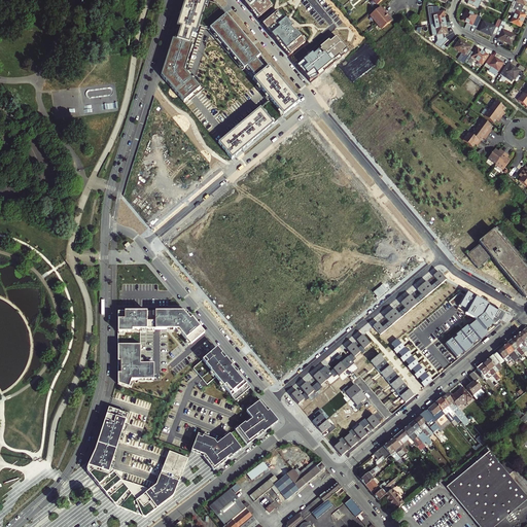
[(206,1),(204,0),(184,0),(162,76),(184,103),(192,96),(200,90),(188,76),(184,71),(199,27),(206,1)]
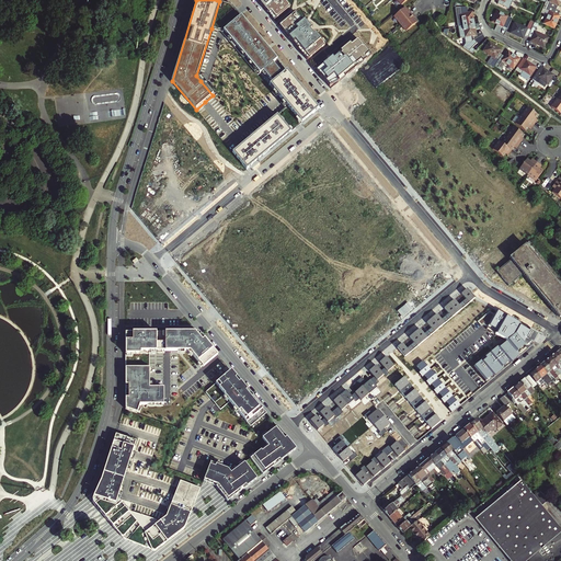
[(256,0),(274,21),(290,8),(283,0),(256,0)]
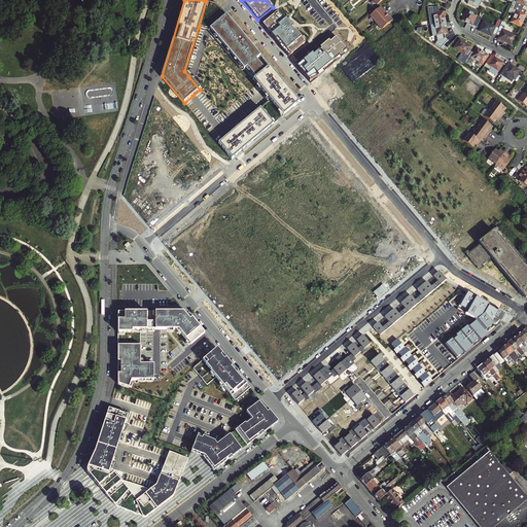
[(516,6),(523,9),(526,0),(515,0),(515,1),(517,2),(516,6)]
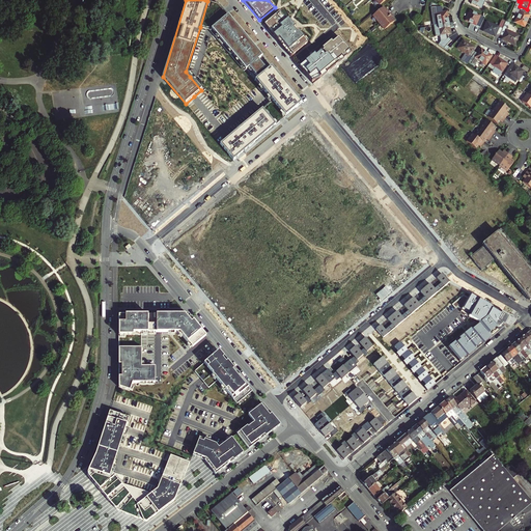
[(211,30),(212,30),(228,16),(225,11),(222,9),(217,14),(213,8),(218,4),(207,1),(200,27),(210,30),(211,30)]
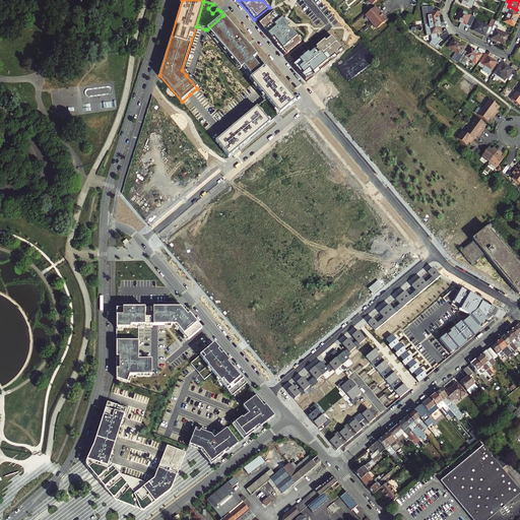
[(208,8),(212,13),(217,9),(213,4),(208,8)]
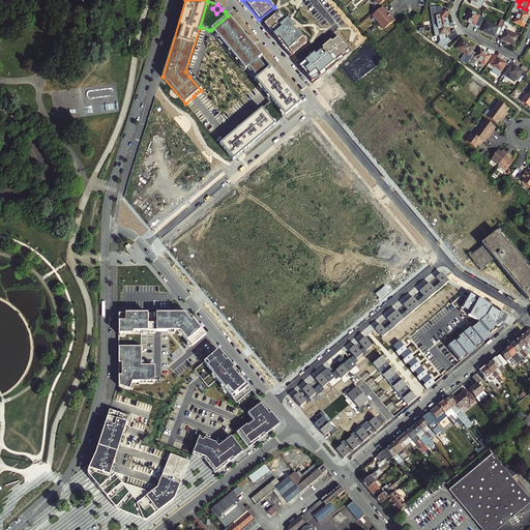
[(520,10),(514,23),(524,27),(529,15),(524,12),(526,9),(519,6),(517,9),(520,10)]
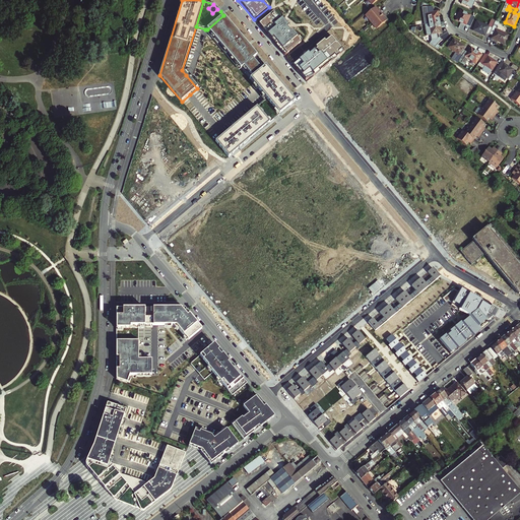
[(366,15),(371,22),(382,13),(379,9),(378,9),(375,7),(366,15)]
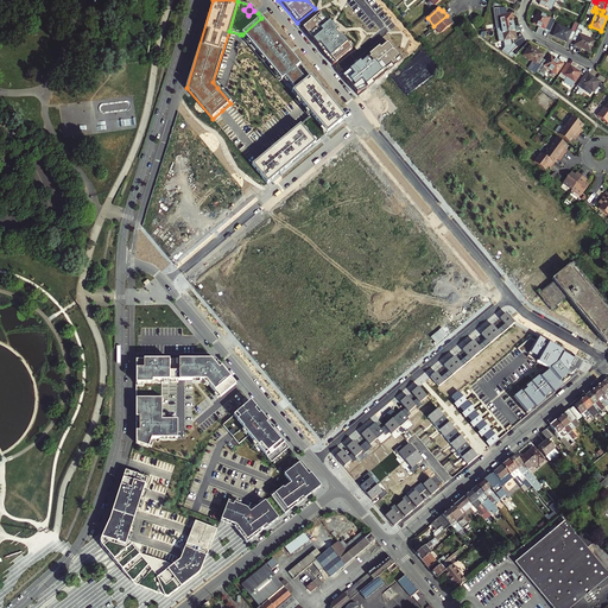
[(511,13),(507,13),(506,10),(495,11),(496,21),(500,21),(501,29),(514,25),(513,21),(512,21),(511,13)]
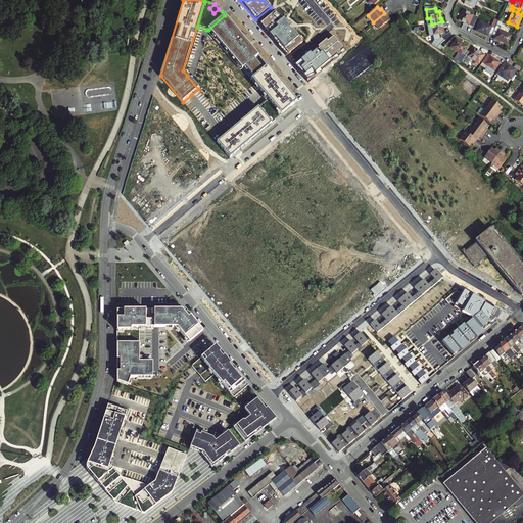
[(473,27),(478,14),(464,8),(459,19),(466,22),(465,24),(473,27)]
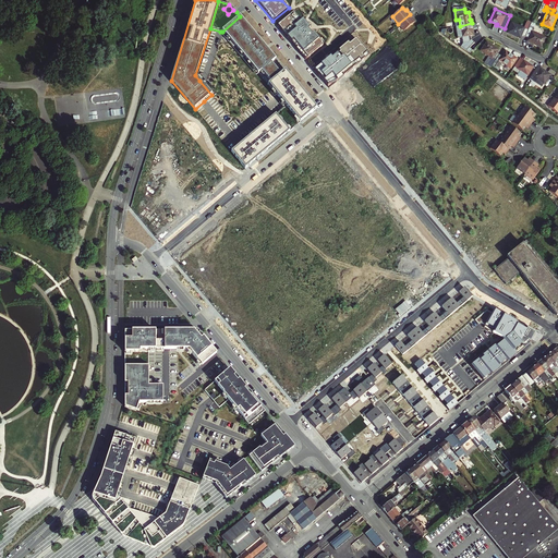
[(293,13),(277,26),(305,60),(323,46),(314,35),(312,36),(307,31),(310,29),(302,21),(301,22),(293,13)]
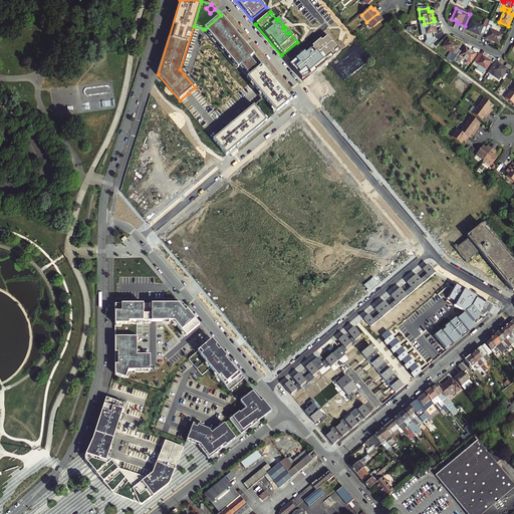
[(377,13),(366,22),(372,29),(382,20),(379,17),(380,16),(377,13)]
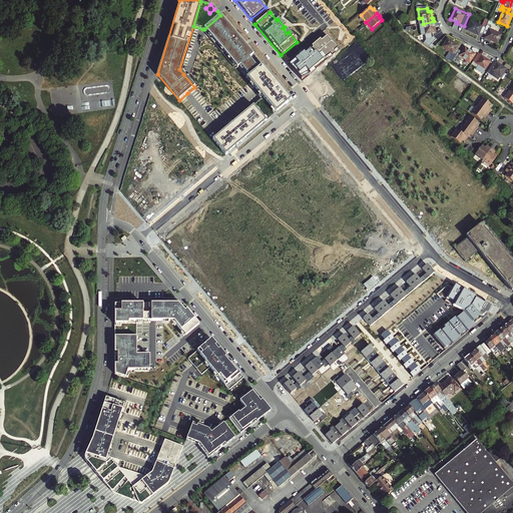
[(212,140),(225,155),(292,100),(220,15),(204,29),(237,68),(240,66),(248,76),(246,78),(263,98),(212,140)]
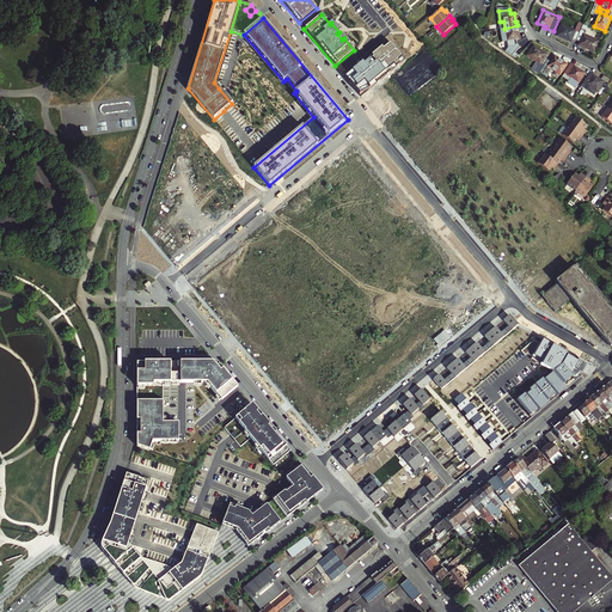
[(580,32),(576,41),(580,42),(579,46),(594,51),(599,42),(583,35),(587,26),(585,25),(583,24),(580,32)]
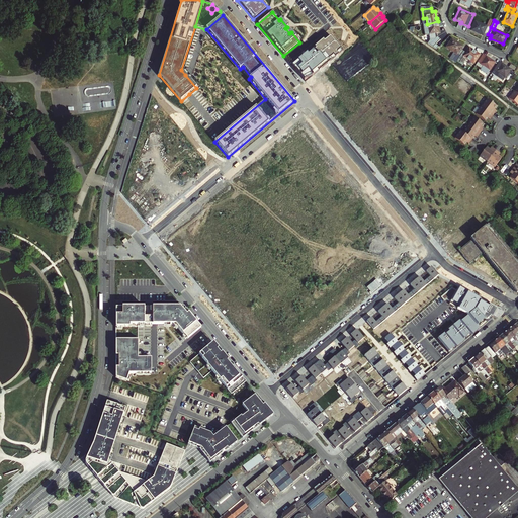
[(438,26),(438,21),(427,24),(430,38),(436,37),(436,33),(438,32),(437,26),(438,26)]
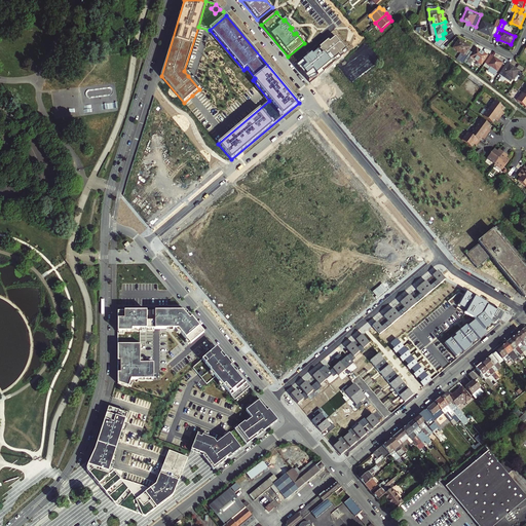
[(498,28),(483,22),(479,31),(490,36),(491,33),(495,35),(498,28)]
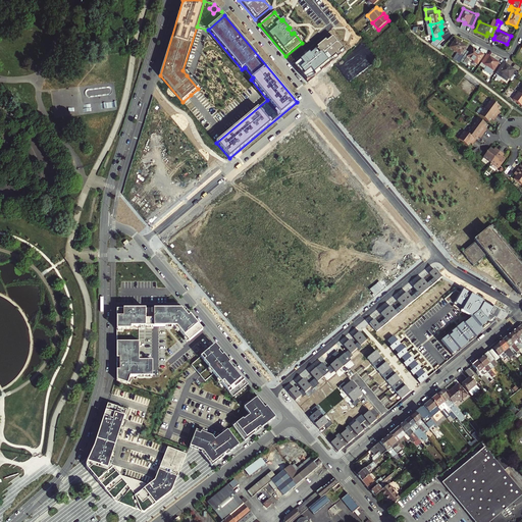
[(294,66),(308,83),(346,52),(333,37),(327,42),(325,40),(317,47),(318,49),(310,55),(309,54),(294,66)]
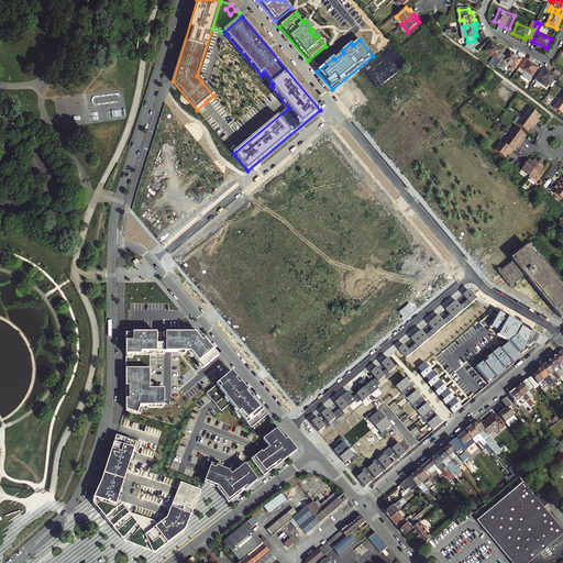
[(494,65),(496,67),(505,55),(501,53),(504,50),(492,42),(486,52),(494,57),(493,59),(496,62),(494,65)]
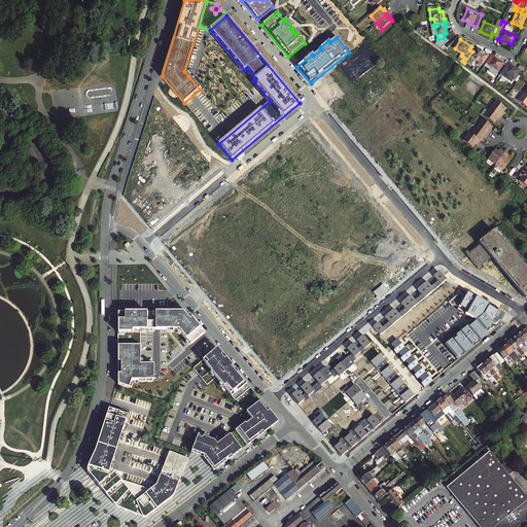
[(488,56),(478,48),(475,53),(472,51),(464,63),(470,67),(476,60),(483,64),(488,56)]
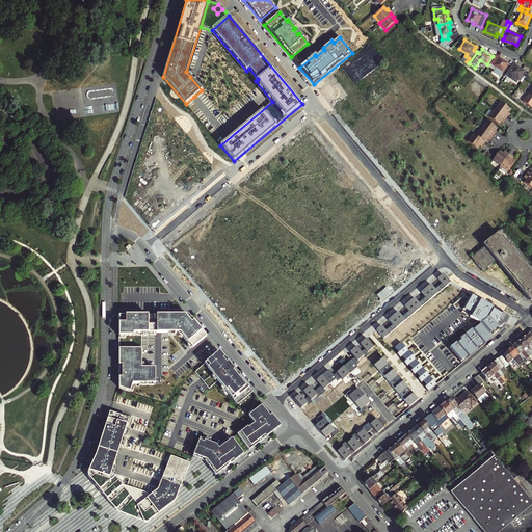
[(503,60),(496,55),(490,64),(499,70),(498,72),(502,74),(508,64),(502,60),(503,60)]
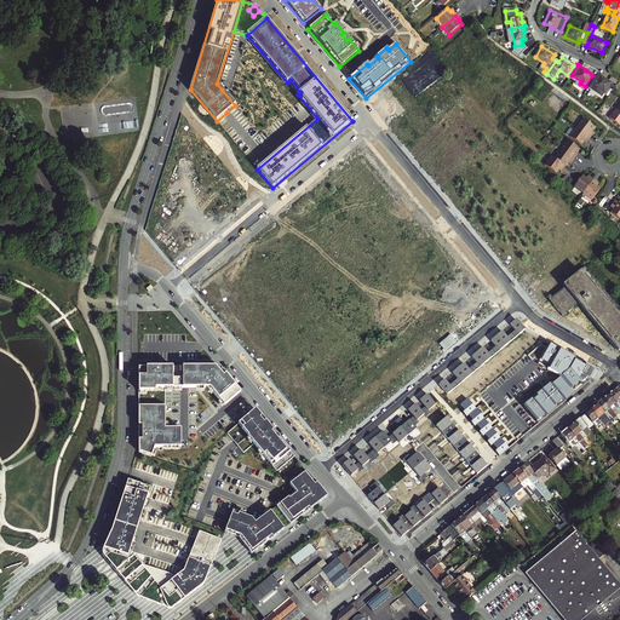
[(612,84),(597,74),(589,86),(597,91),(598,89),(604,92),(612,84)]
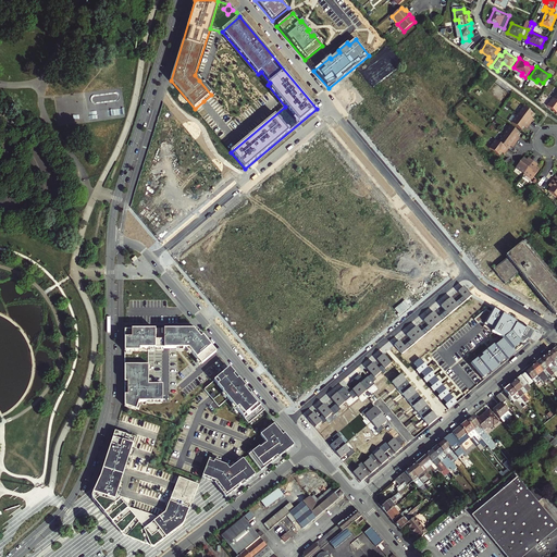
[(556,101),(553,98),(547,106),(556,113),(556,101)]
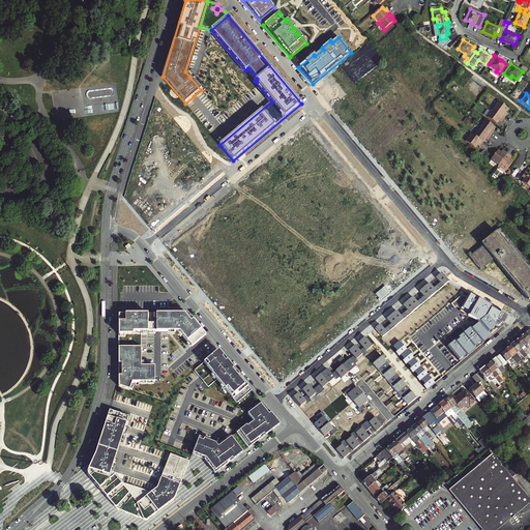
[(498,101),(493,109),(504,118),(507,115),(505,113),(505,112),(508,109),(498,101)]
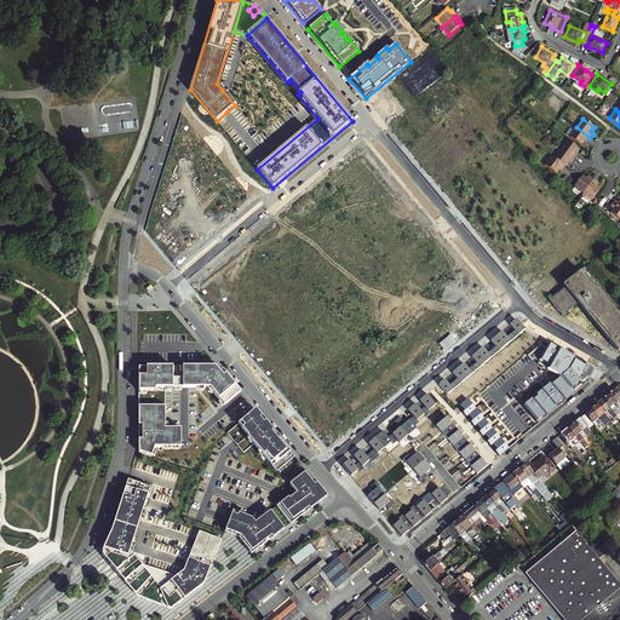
[(577,127),(569,137),(581,145),(584,142),(585,139),(587,142),(590,138),(577,127)]
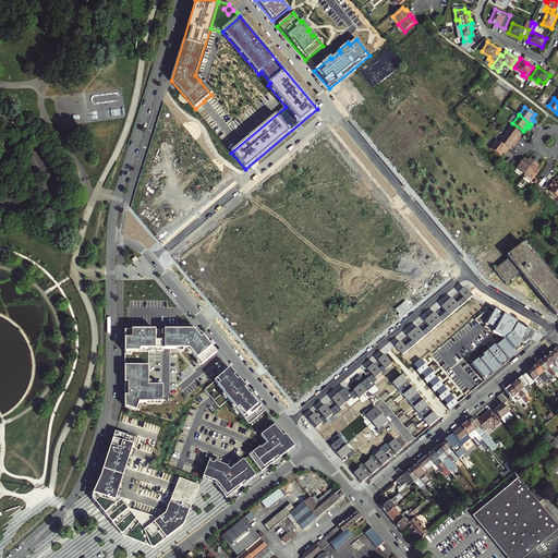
[(505,134),(517,143),(520,140),(518,138),(519,136),(521,133),(510,125),(505,134)]
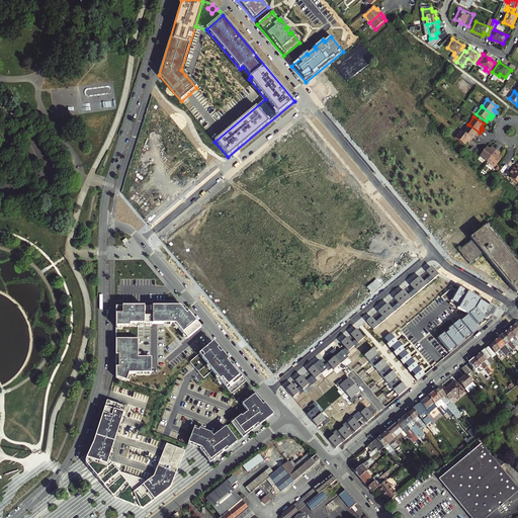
[(468,124),(462,132),(472,139),(475,136),(476,135),(478,136),(480,133),(468,124)]
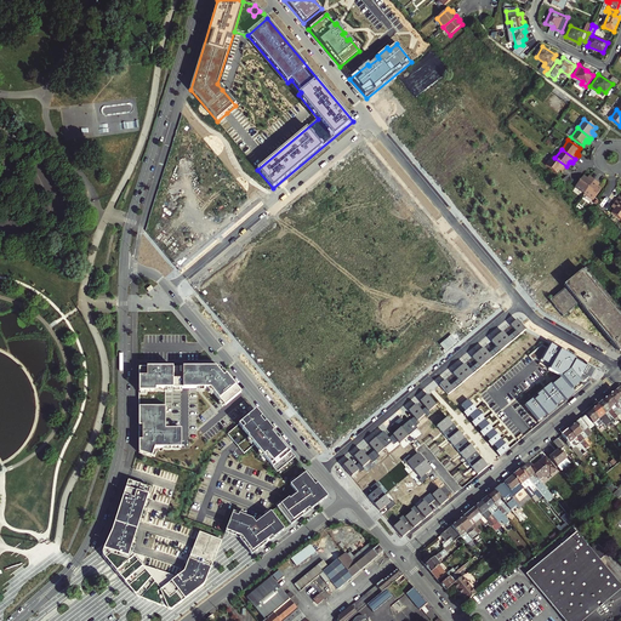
[(552,157),(546,165),(557,174),(559,170),(560,169),(563,170),(567,166),(554,158),(552,157)]
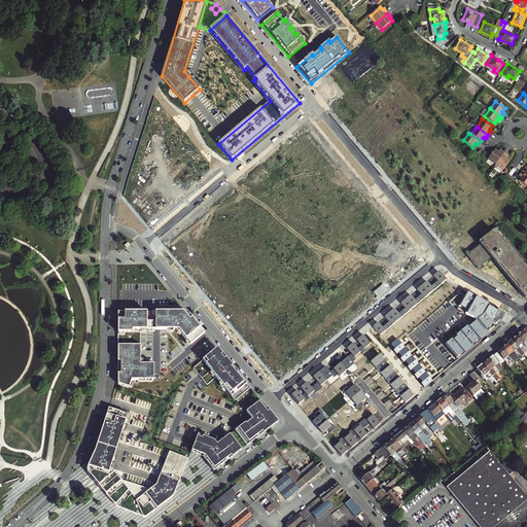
[(495,164),(504,152),(501,150),(499,152),(498,151),(495,148),(488,159),(495,164)]
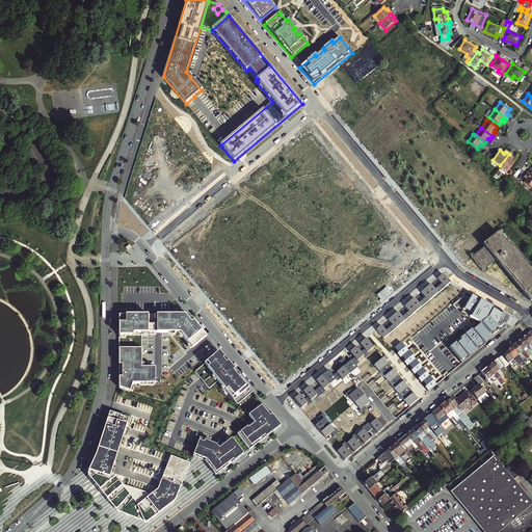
[(500,165),(508,171),(515,162),(512,159),(511,158),(512,156),(509,154),(500,165)]
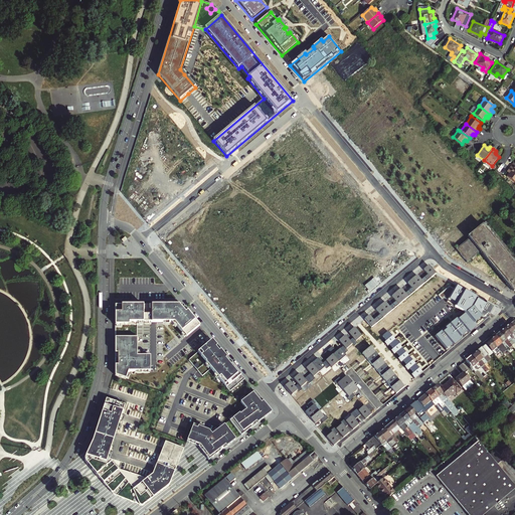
[(208,171),(219,161),(214,155),(203,166),(208,171)]
